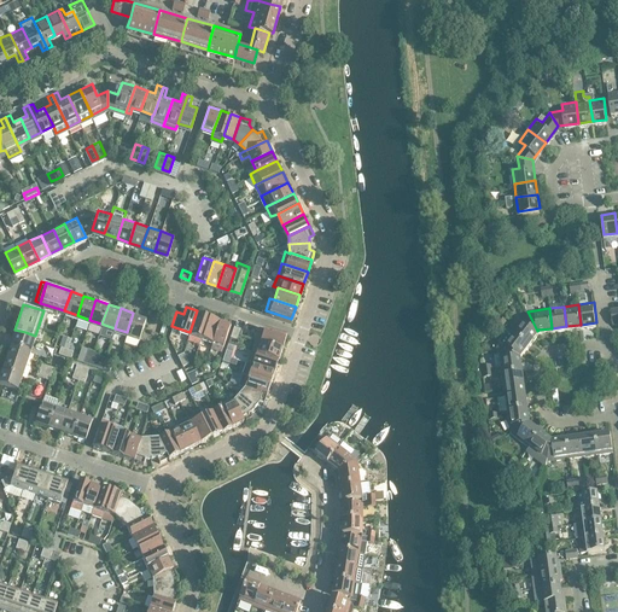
[(190,332),(187,337),(199,342),(200,336),(209,314),(197,310),(190,332)]
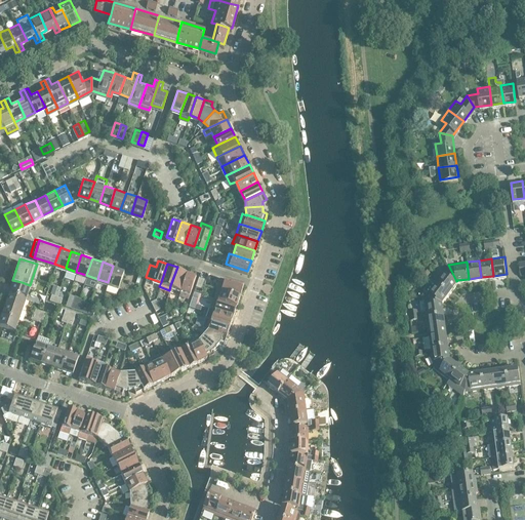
[(436,280),(449,290),(456,281),(448,265),(436,280)]
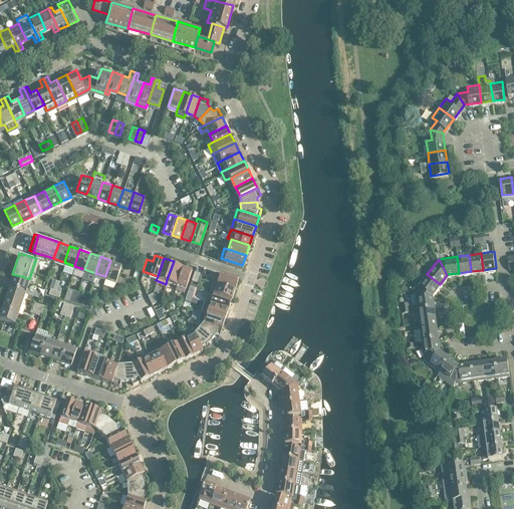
[(115,280),(121,263),(110,260),(105,276),(115,280)]
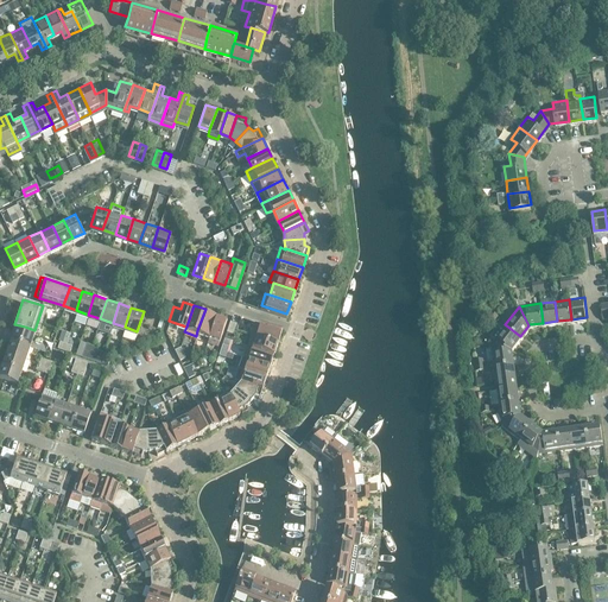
[(216,312),(206,309),(197,330),(209,334),(216,312)]
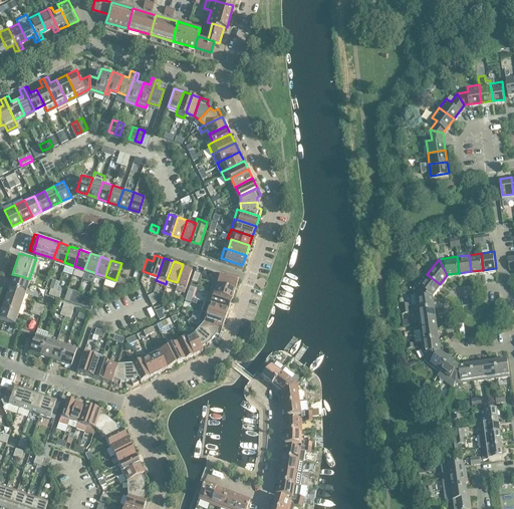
[(177,282),(176,286),(184,289),(186,285),(192,267),(183,264),(177,282)]
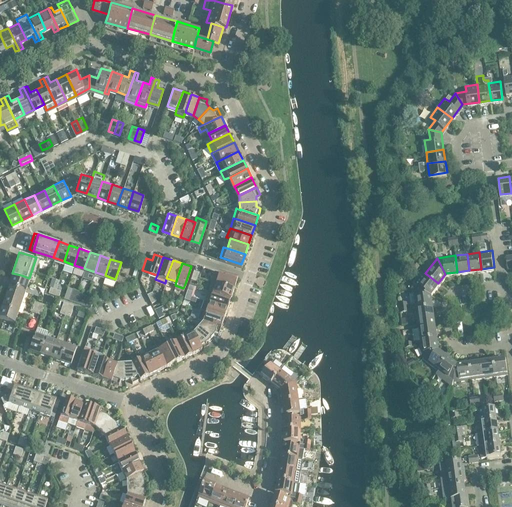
[(234,285),(237,276),(215,268),(211,278),(234,285)]
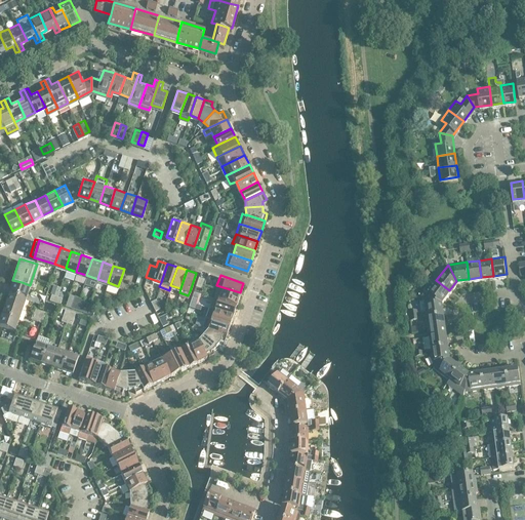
[(425,295),(442,300),(449,290),(436,280),(432,277),(425,286),(429,290),(425,295)]
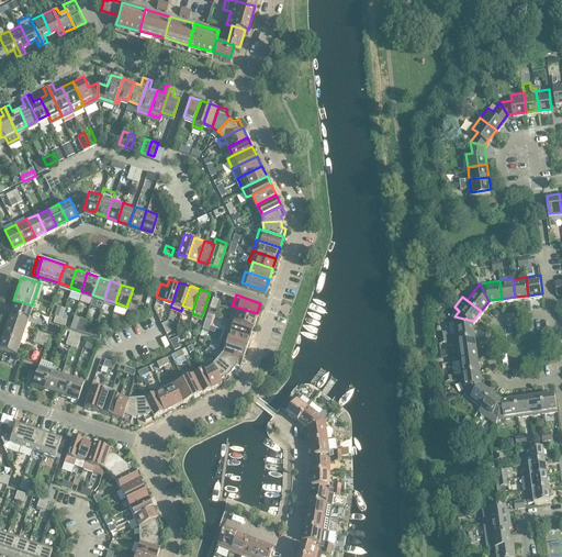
[(32,305),(23,302),(13,300),(10,311),(27,318),(32,305)]
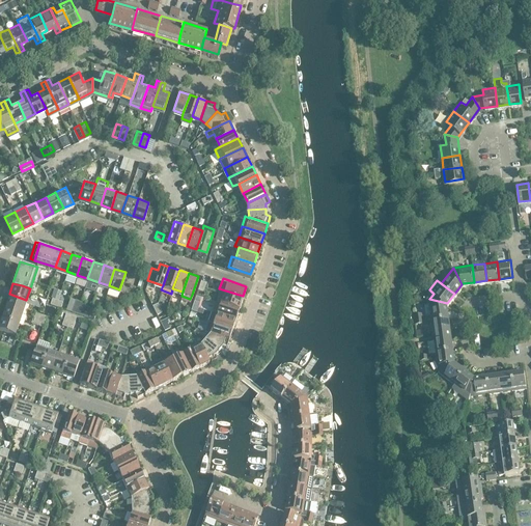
[(55,285),(52,294),(58,296),(60,287),(55,285)]
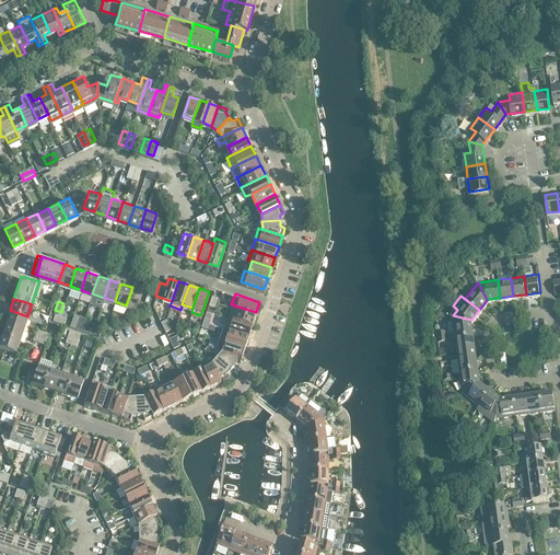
[(256,312),(231,304),(228,314),(253,323),(256,312)]
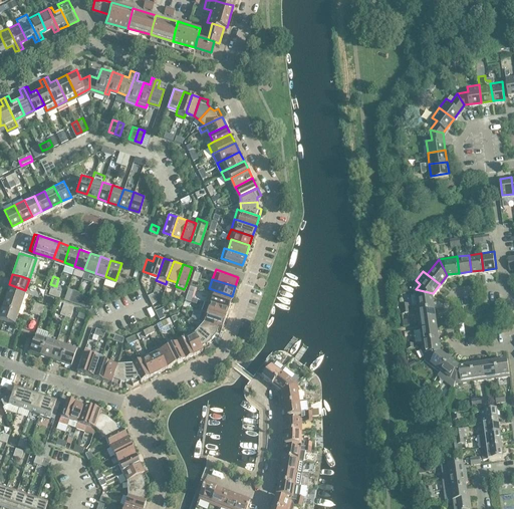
[(25,290),(9,284),(5,294),(22,300),(25,290)]
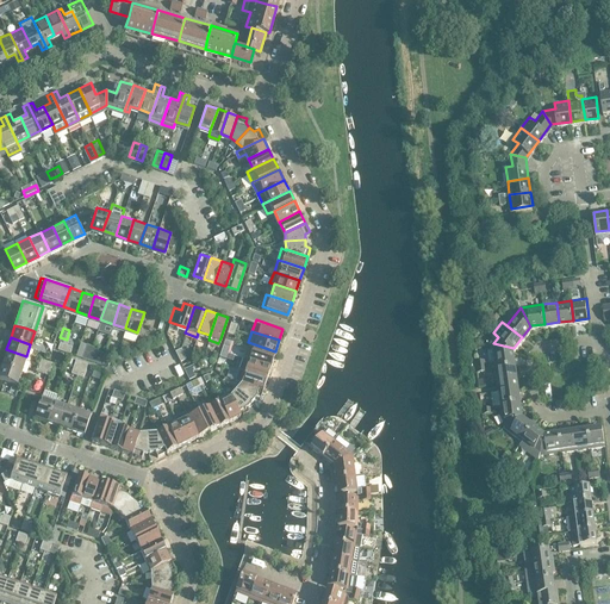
[(271,363),(275,352),(248,342),(243,354),(271,363)]
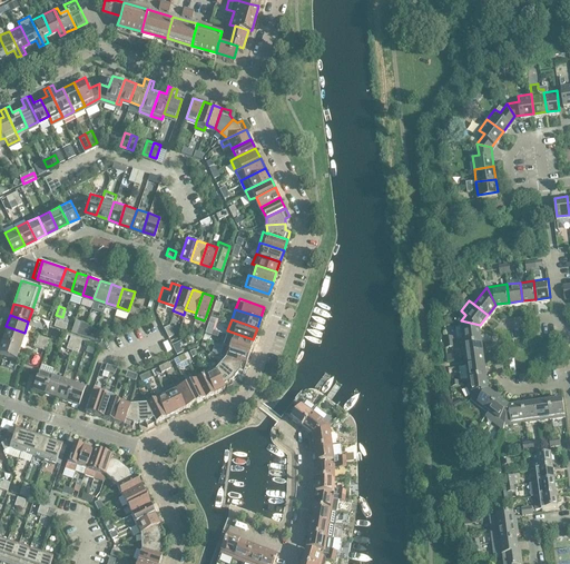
[(482,339),(480,326),(480,325),(461,320),(463,342),(482,339)]
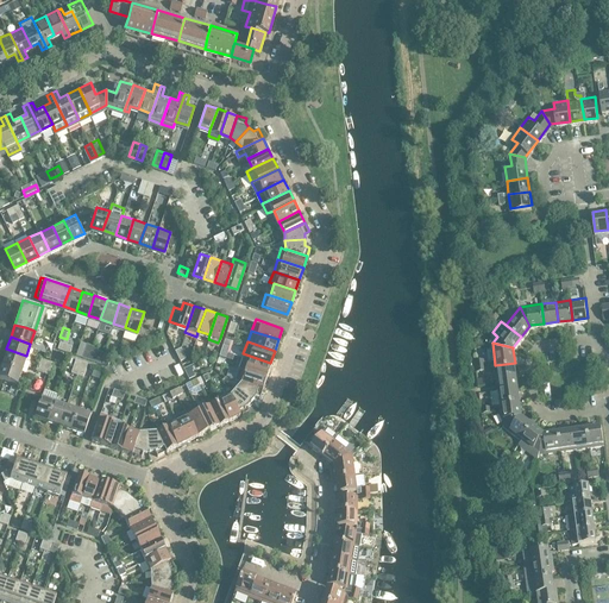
[(26,356),(6,349),(2,362),(22,368),(26,356)]
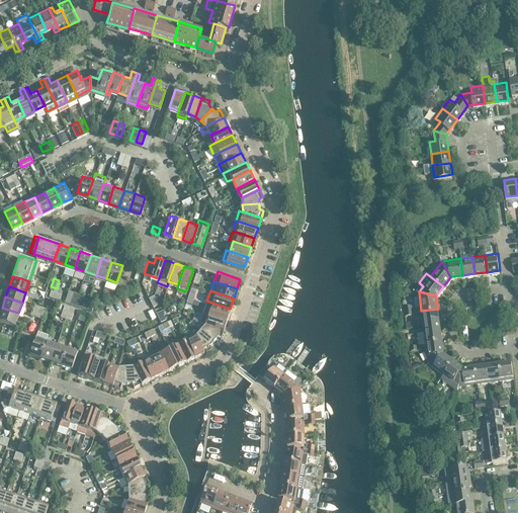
[(49,297),(46,305),(52,307),(55,300),(49,297)]
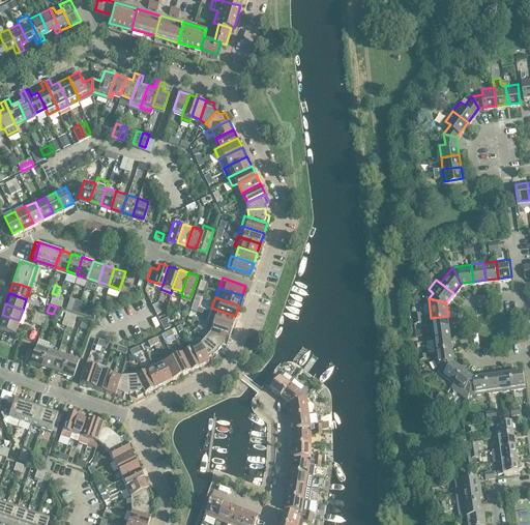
[(232,325),(235,316),(211,308),(208,317),(209,318),(232,325)]
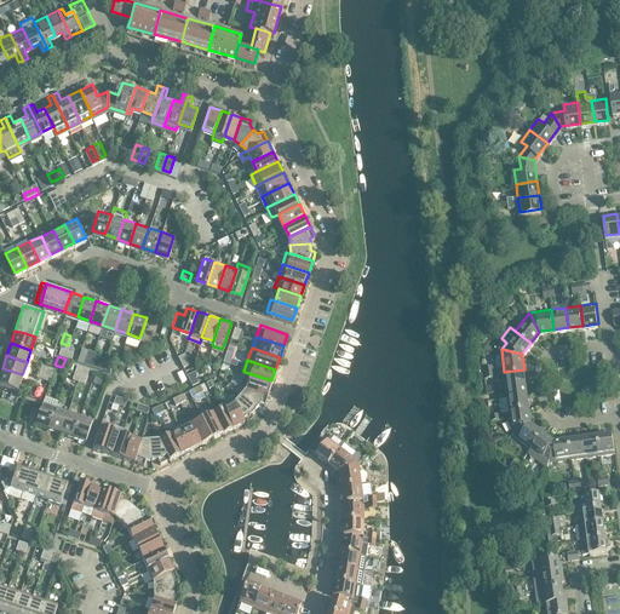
[(0,373),(0,380),(17,388),(22,374),(3,368),(0,373)]
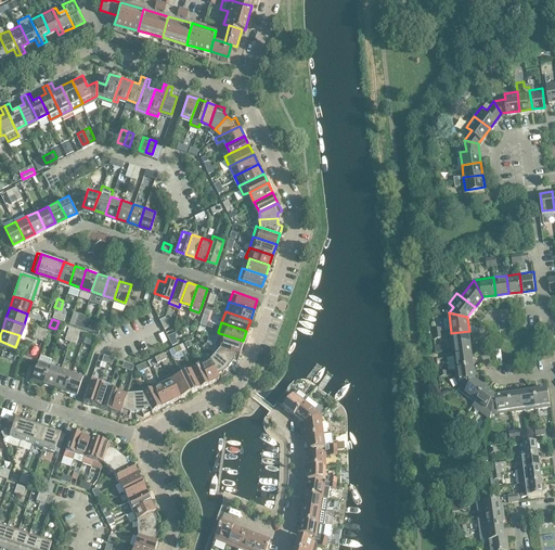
[(197,336),(207,340),(209,333),(199,330),(197,336)]
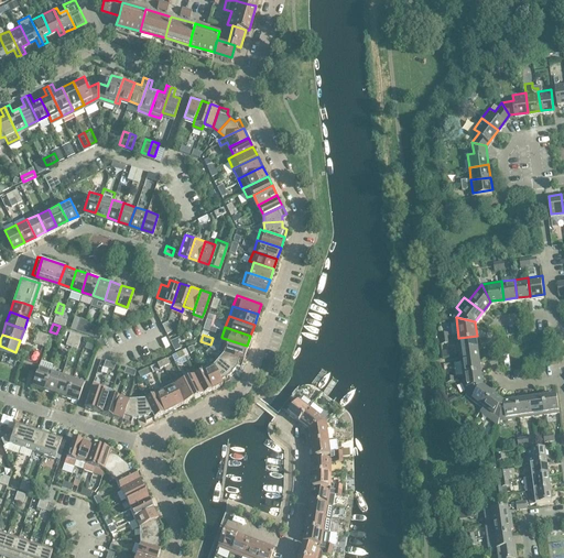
[(481,369),(479,352),(477,336),(458,338),(462,354),(464,371),(481,369)]
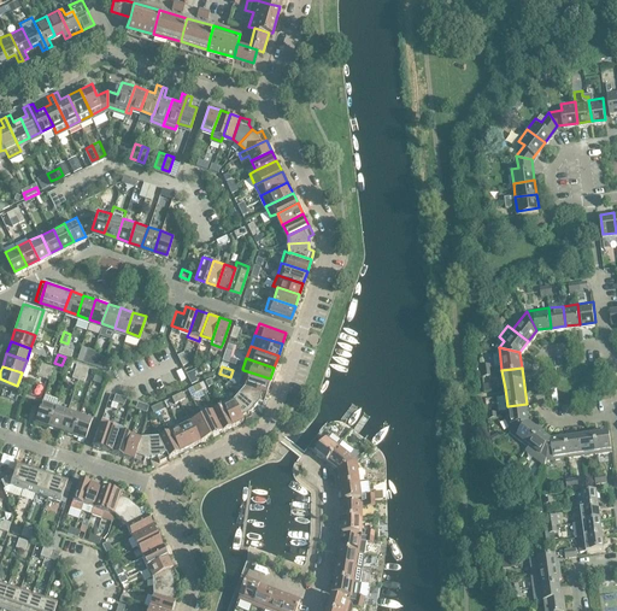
[(270,379),(244,370),(242,369),(238,381),(245,383),(266,391),(270,379)]
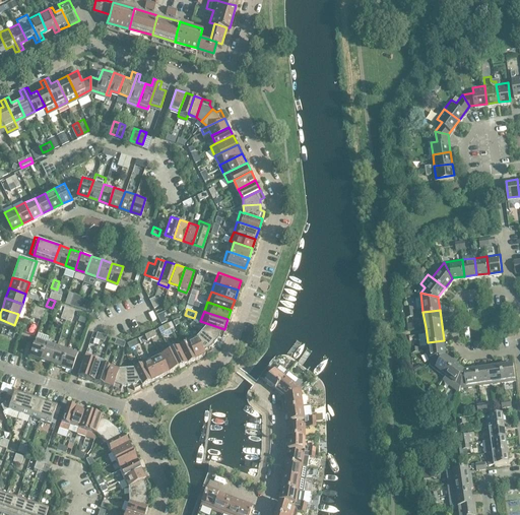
[(206,323),(201,328),(214,339),(217,336),(221,337),(224,329),(206,323)]
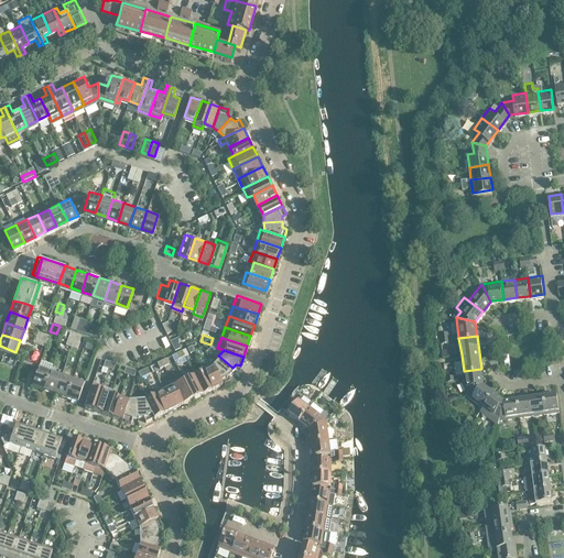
[(184,352),(173,358),(176,367),(188,360),(184,352)]
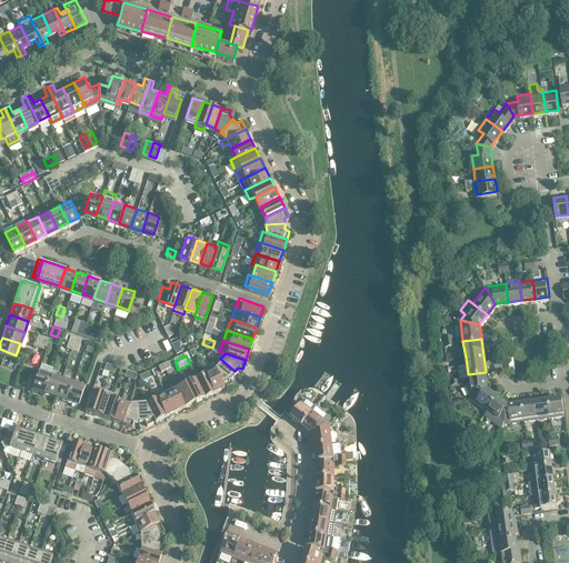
[(225,384),(232,380),(230,375),(235,371),(220,359),(215,365),(225,384)]
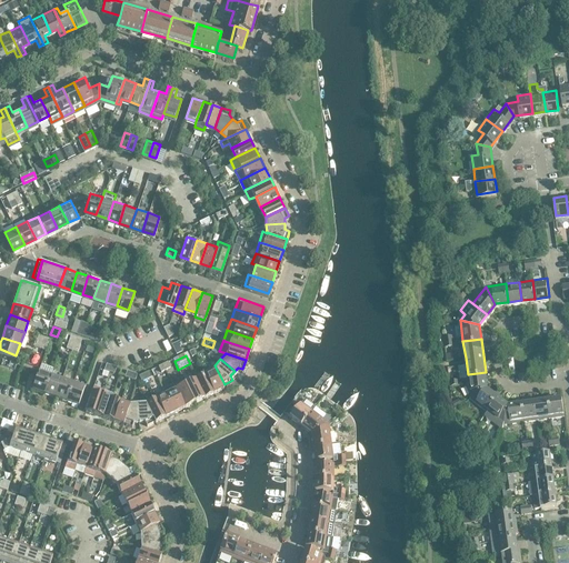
[(215,365),(205,370),(215,389),(225,384),(215,365)]
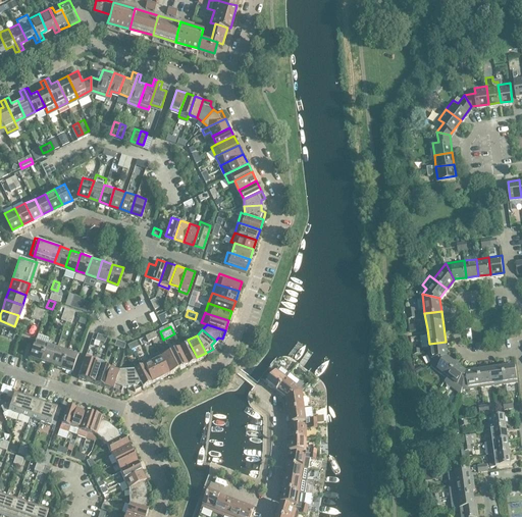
[(46,341),(36,338),(30,354),(41,358),(46,341)]
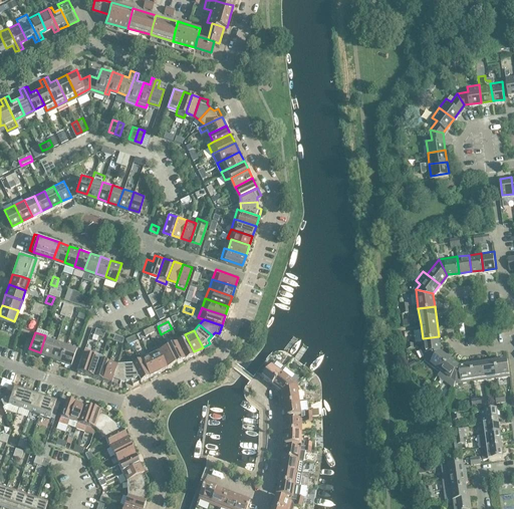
[(186,355),(194,351),(185,334),(177,338),(186,355)]
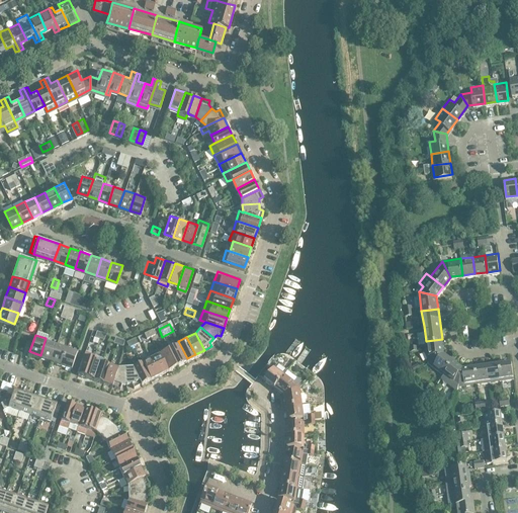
[(253,347),(255,339),(249,337),(246,344),(253,347)]
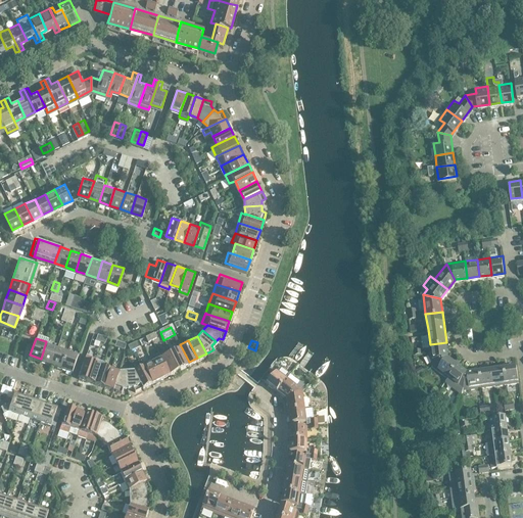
[(46,341),(41,359),(51,362),(57,345),(46,341)]
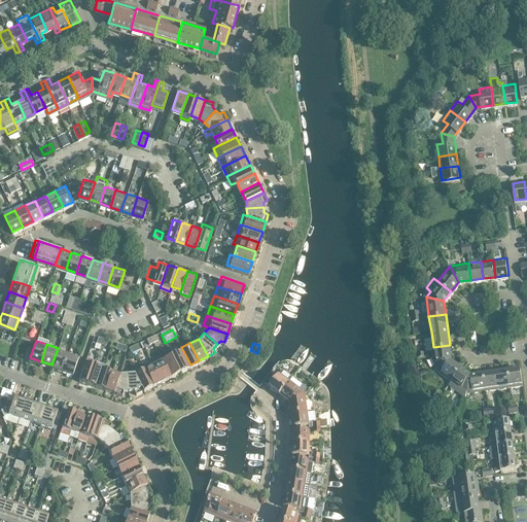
[(452,357),(450,345),(433,347),(435,367),(452,357)]
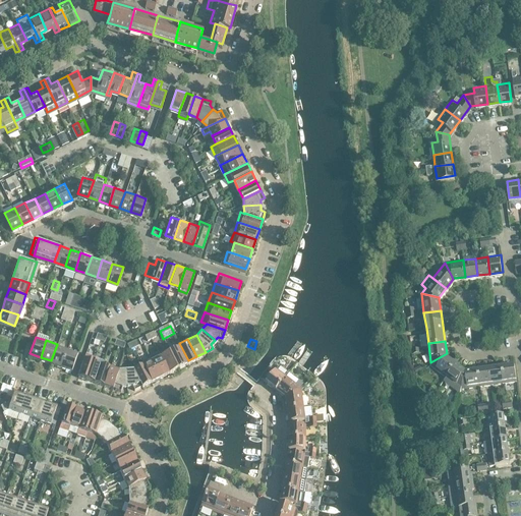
[(170,348),(178,365),(188,360),(179,343),(170,348)]
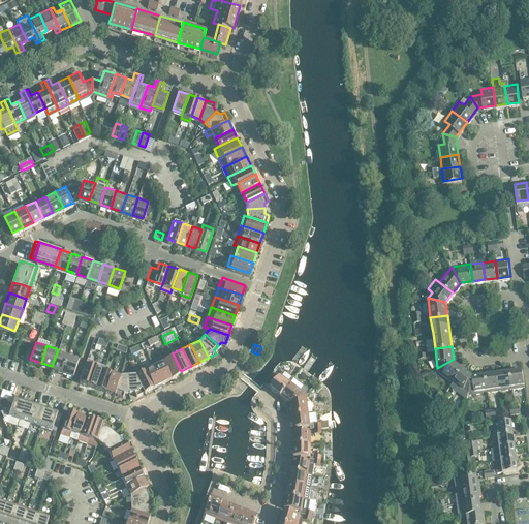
[(58,349),(52,366),(62,370),(68,352),(58,349)]
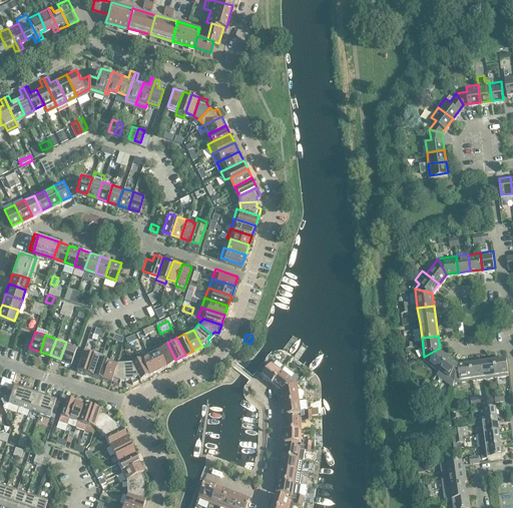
[(71,362),(76,346),(66,342),(60,359),(71,362)]
